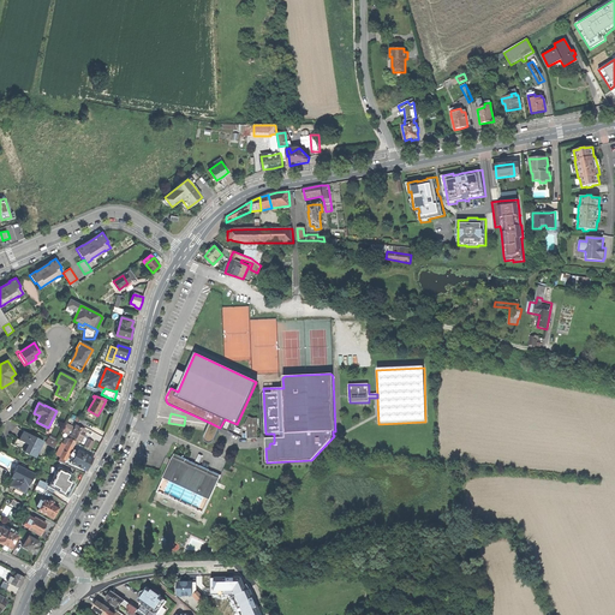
[(248,439),(258,439),(257,418),(252,418),(249,417),(244,427),(248,428),(249,428),(249,431),(248,431),(248,439)]
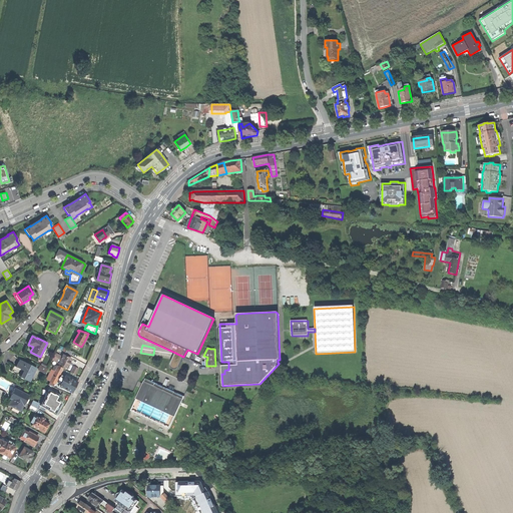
[(52,359),(59,363),(62,357),(55,353),(52,359)]
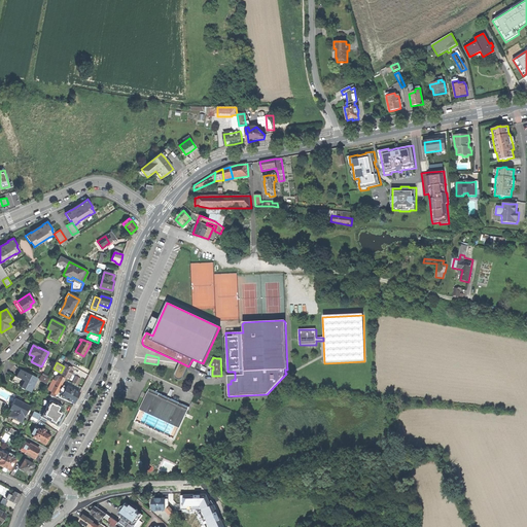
[(184,377),(188,366),(180,362),(176,373),(175,375),(175,376),(176,378),(177,379),(179,380),(181,380),(183,379),(184,377)]
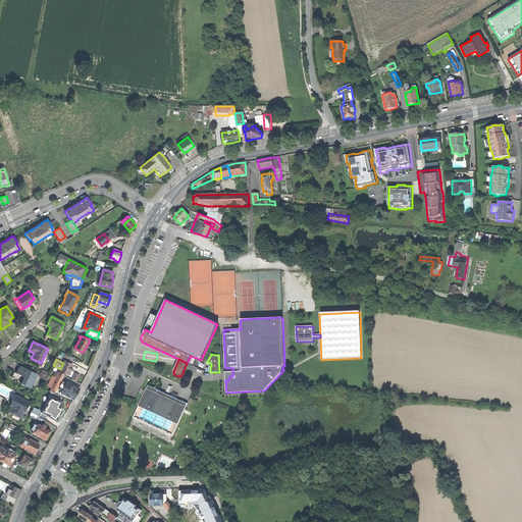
[(60,370),(67,374),(70,369),(72,365),(64,361),(63,363),(60,369),(60,370)]
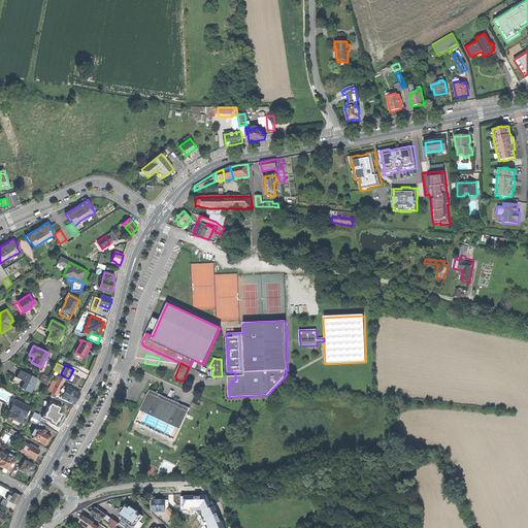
[(21,389),(31,394),(37,380),(20,370),(19,374),(17,378),(24,382),(21,389)]
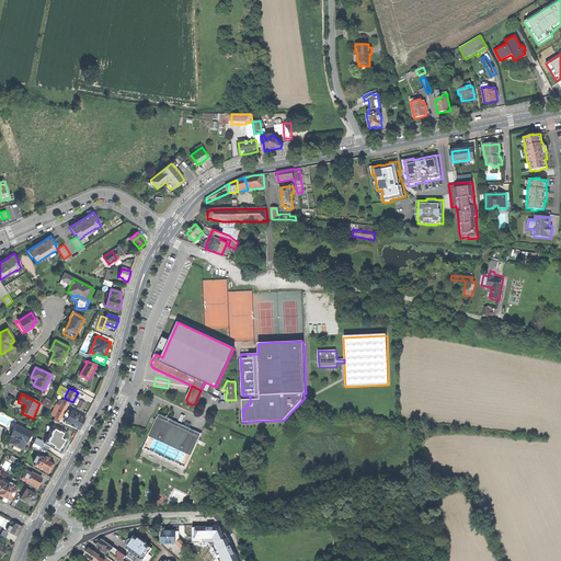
[(55,418),(60,420),(68,403),(63,401),(63,402),(59,408),(55,418)]
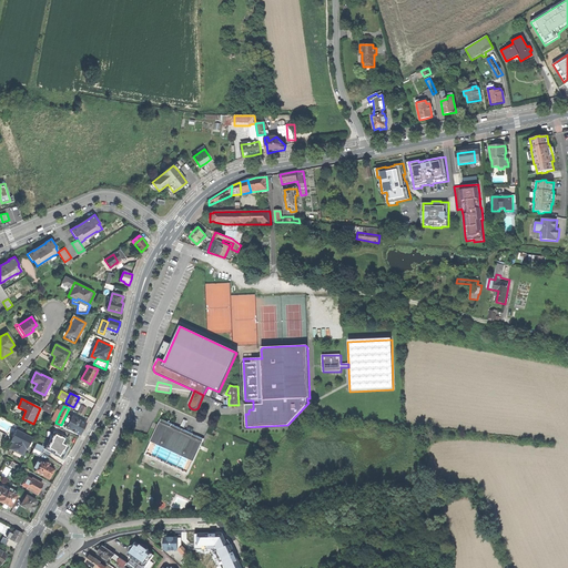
[(67,427),(80,435),(82,429),(85,423),(72,416),(67,427)]
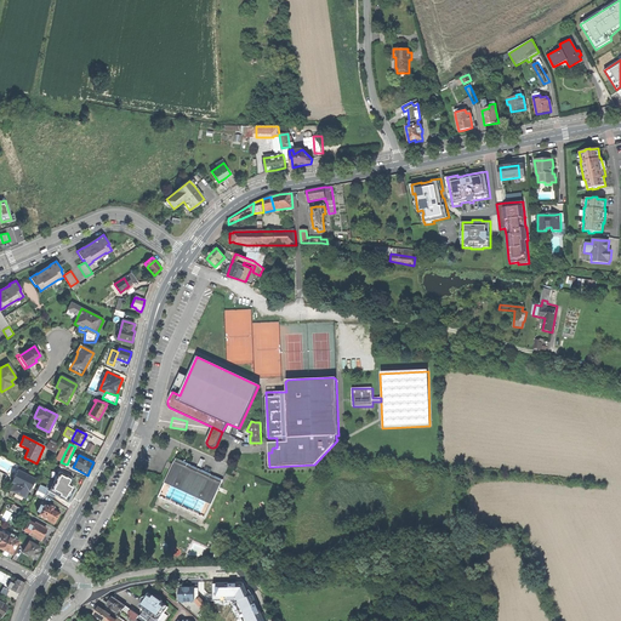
[(197,467),(176,459),(158,497),(159,497),(204,518),(204,519),(205,519),(221,486),(223,480),(216,477),(200,469),(197,467)]
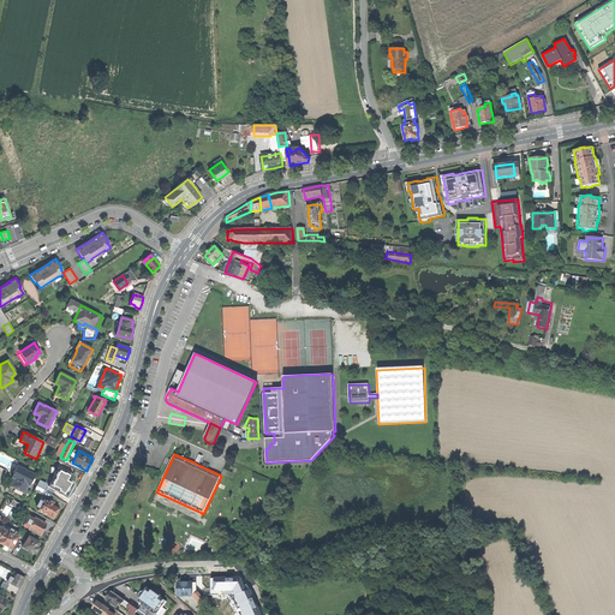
[(15,493),(22,496),(34,475),(17,466),(12,476),(15,477),(9,489),(15,493)]
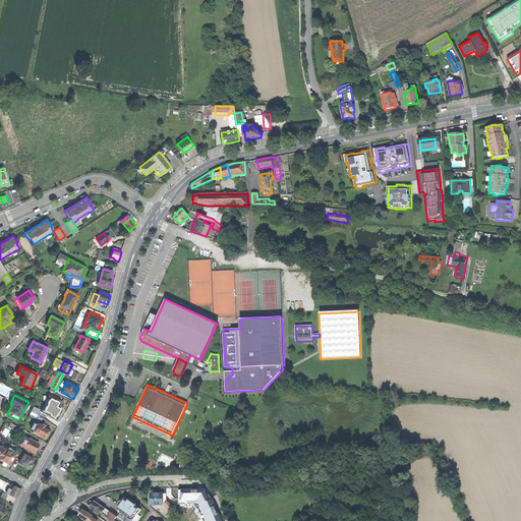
[(39,411),(40,410),(36,409),(39,402),(36,401),(30,415),(36,418),(39,411)]
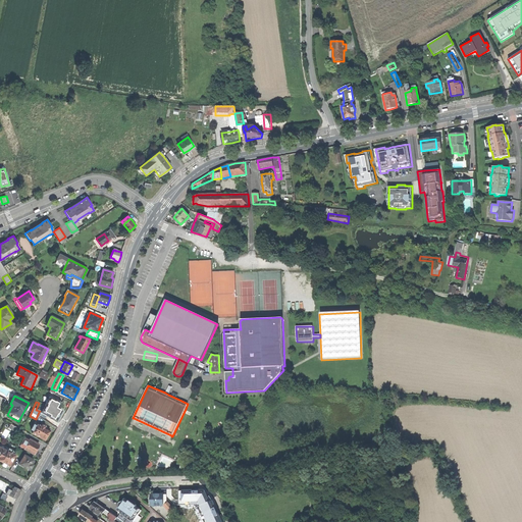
[(40,411),(39,412),(51,417),(54,410),(43,405),(40,411)]
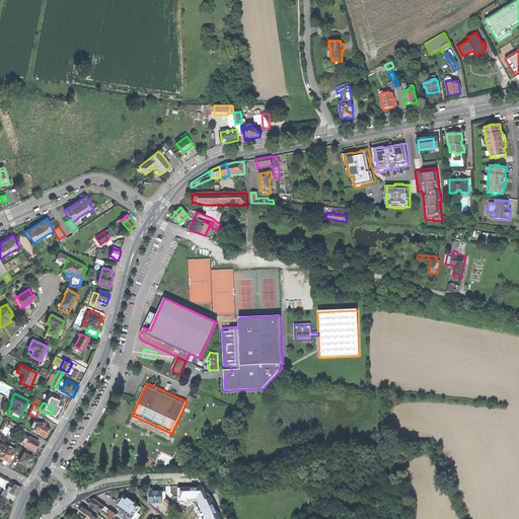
[(59,419),(61,415),(62,412),(54,408),(51,415),(59,419)]
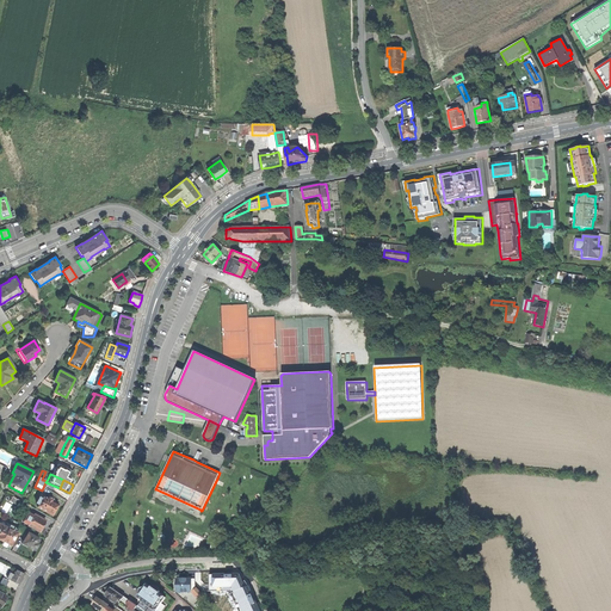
[(12,497),(10,501),(20,506),(23,501),(12,497)]
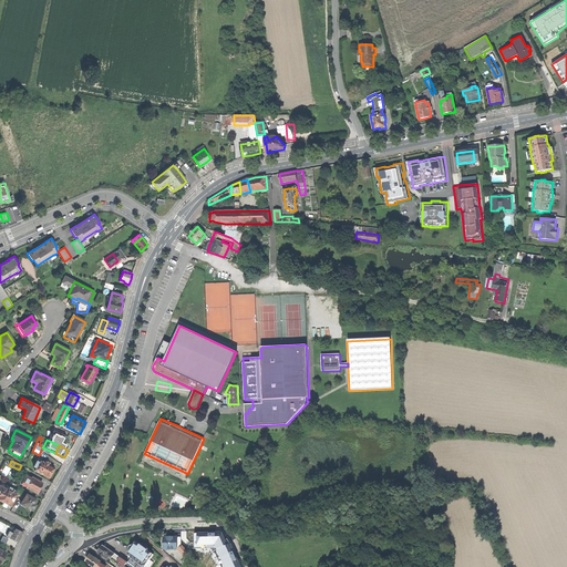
[(34,471),(49,478),(52,472),(54,467),(48,464),(49,463),(45,461),(44,462),(41,461),(39,463),(37,461),(33,466),(37,467),(34,471)]
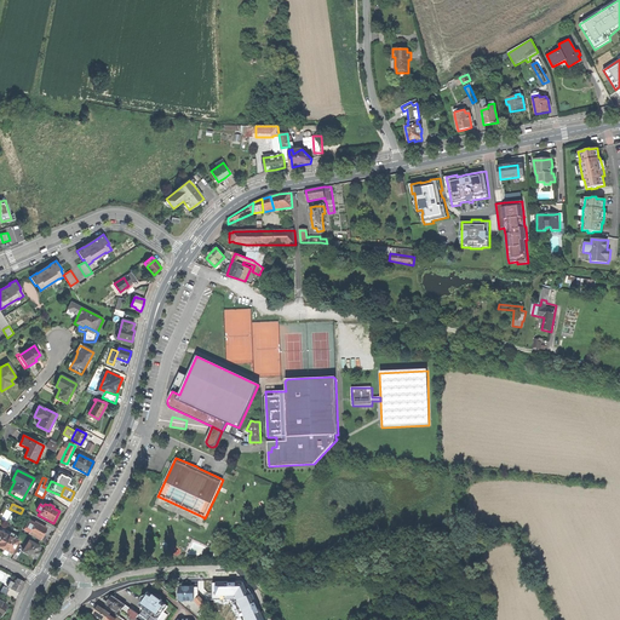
[(29,533),(34,523),(29,521),(23,529),(29,533)]
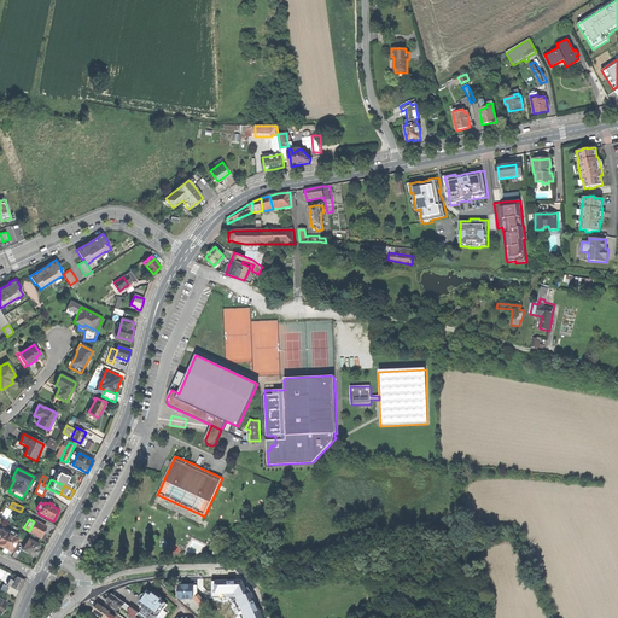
[(35,520),(34,522),(29,531),(28,531),(40,538),(44,532),(46,526),(35,520)]
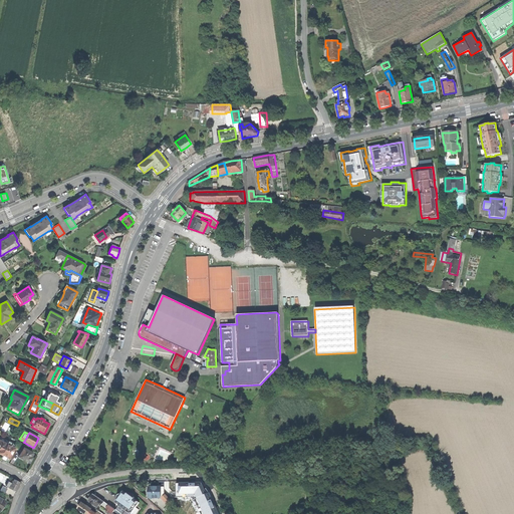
[(0,453),(1,455),(10,459),(15,448),(12,447),(14,445),(8,442),(7,444),(0,441),(0,453)]
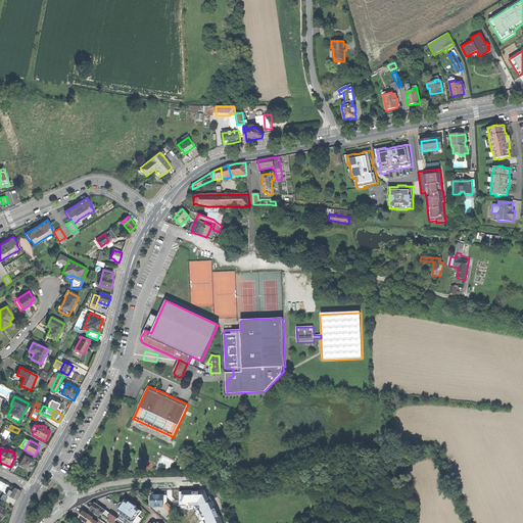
[(19,465),(30,471),(32,466),(35,462),(24,457),(19,465)]
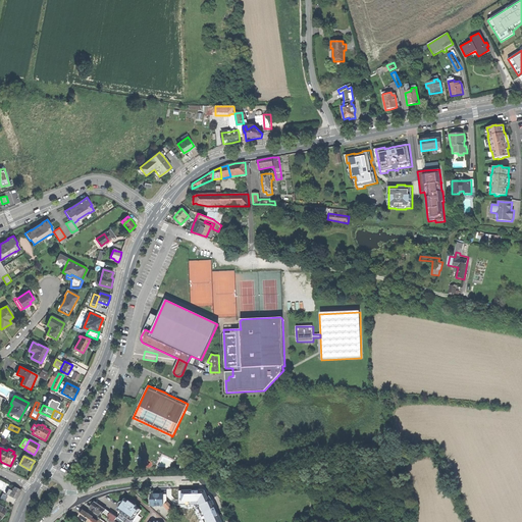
[(13,486),(11,490),(9,496),(16,500),(18,494),(20,490),(13,486)]
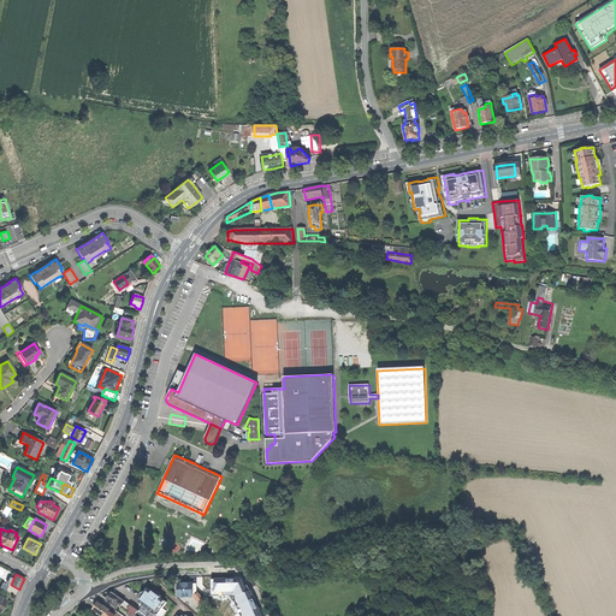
[(197,592),(196,594),(196,584),(185,584),(178,584),(178,597),(179,597),(184,597),(193,596),(201,605),(206,602),(197,592)]
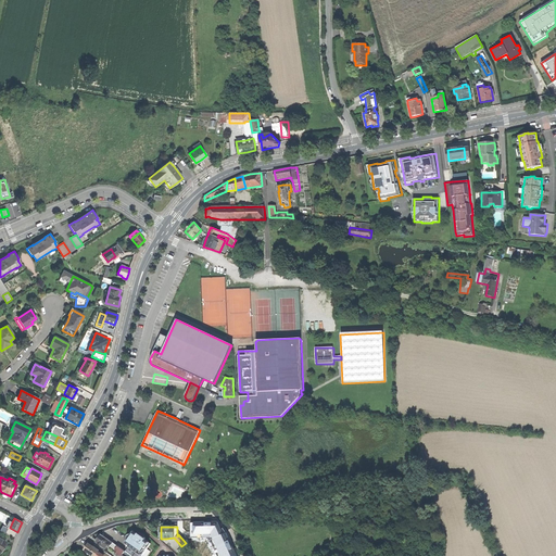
[(131,555),(141,555),(150,543),(146,540),(146,536),(139,532),(136,533),(133,531),(130,534),(127,539),(131,542),(129,545),(125,552),(129,555),(130,555),(131,555)]
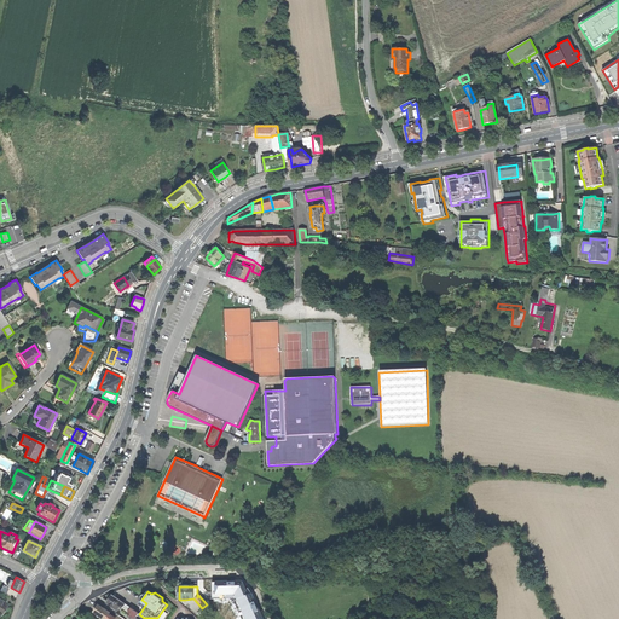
[(122,603),(122,602),(113,595),(110,599),(106,603),(117,611),(120,607),(122,603)]
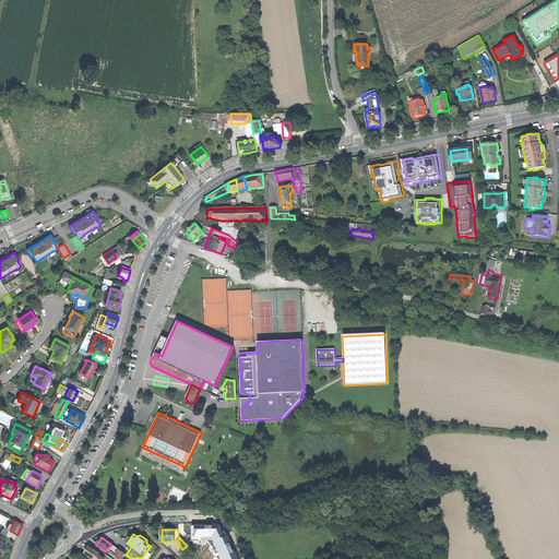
[(206,556),(209,558),(219,558),(229,551),(219,539),(213,545),(209,549),(211,551),(206,556)]
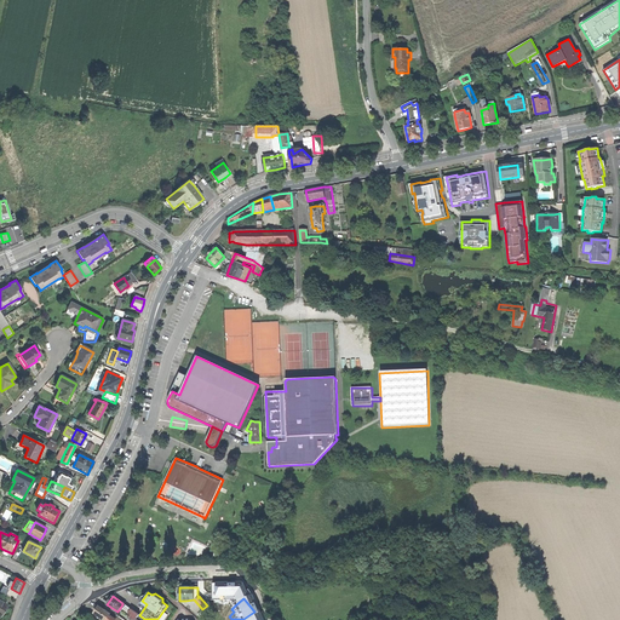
[(105,619),(109,615),(110,614),(98,606),(96,609),(93,613),(103,619),(105,619)]
